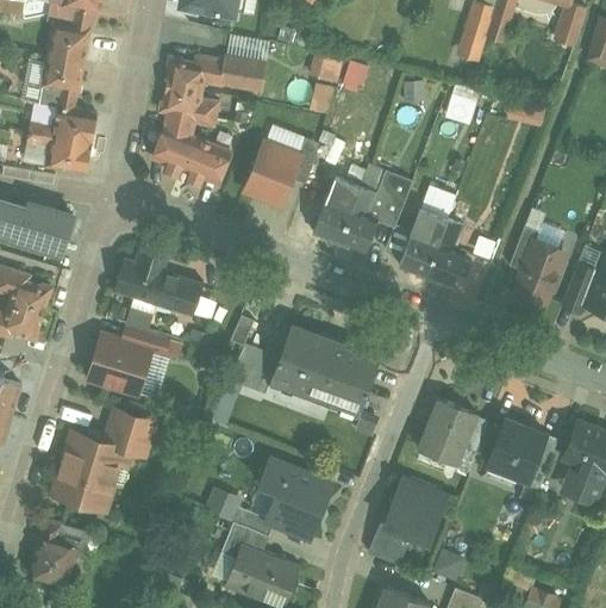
[(23,2),(0,0),(0,13),(20,17),(23,2)]
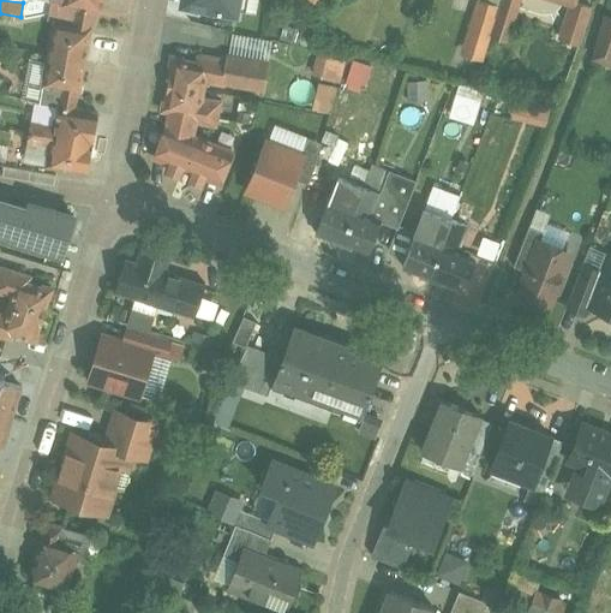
[(49,0),(49,4),(76,9),(76,7),(93,11),(100,12),(101,0),(49,0)]
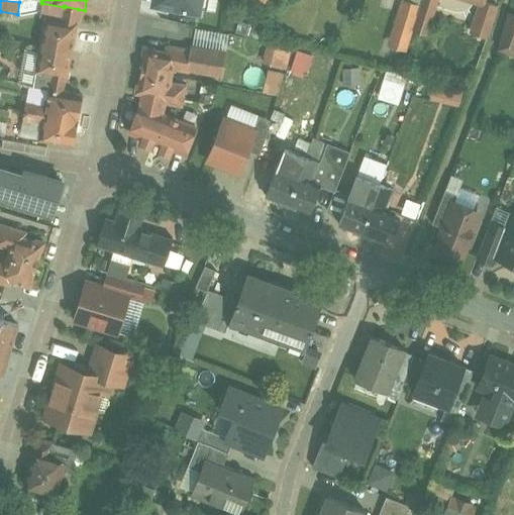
[(198,0),(152,0),(151,5),(197,13),(198,0)]
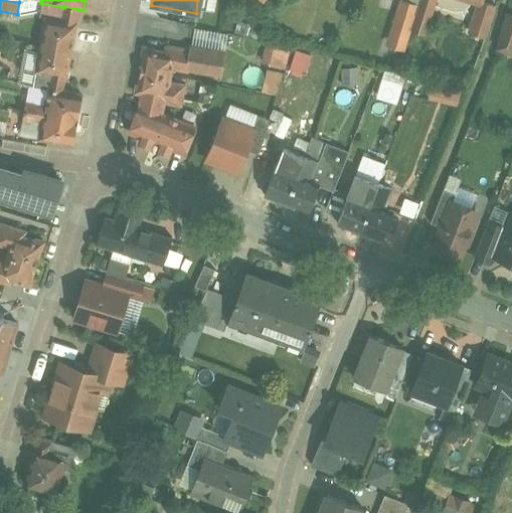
[(418,0),(414,16),(429,21),(435,0),(418,0)]
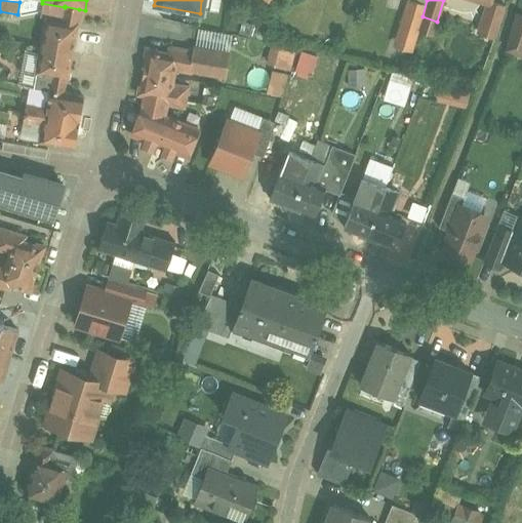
[(425,6),(408,1),(405,11),(422,16),(425,6)]
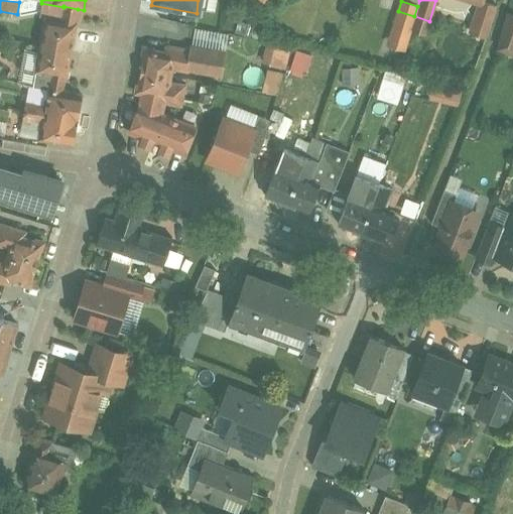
[(495,8),(481,3),(480,5),(478,4),(469,33),(486,38),(495,8)]
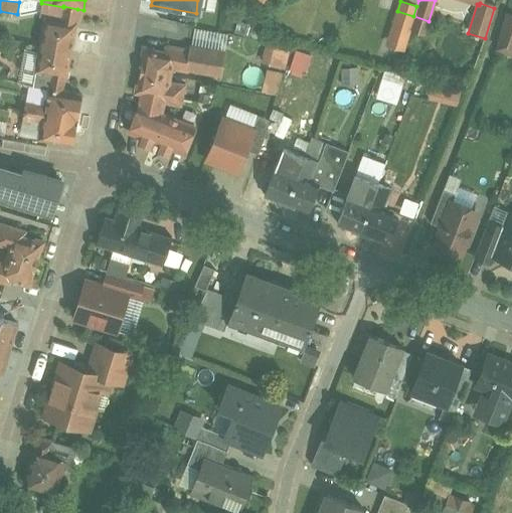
[(60,22),(45,19),(40,45),(69,51),(77,9),(63,6),(63,7),(60,22)]
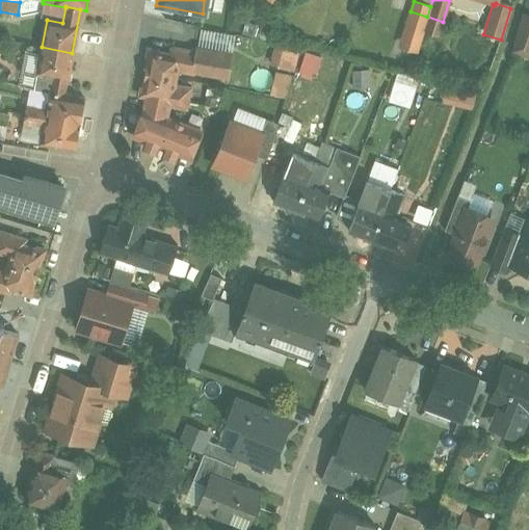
[(528,18),(523,16),(512,51),(528,57),(528,54),(528,18)]
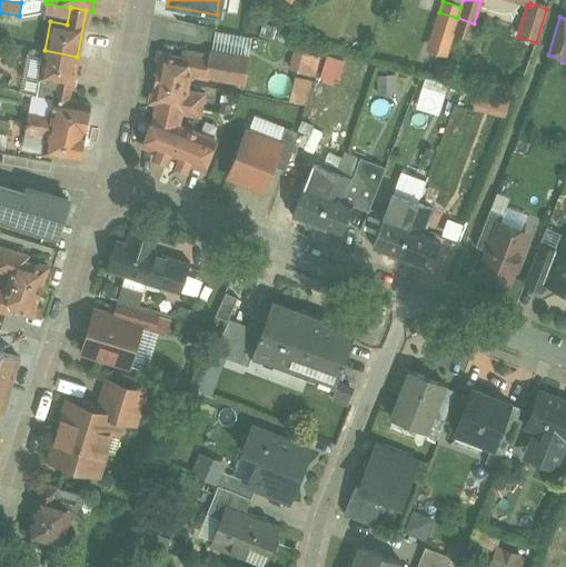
[(250,41),(224,38),(222,51),(249,55),(250,41)]
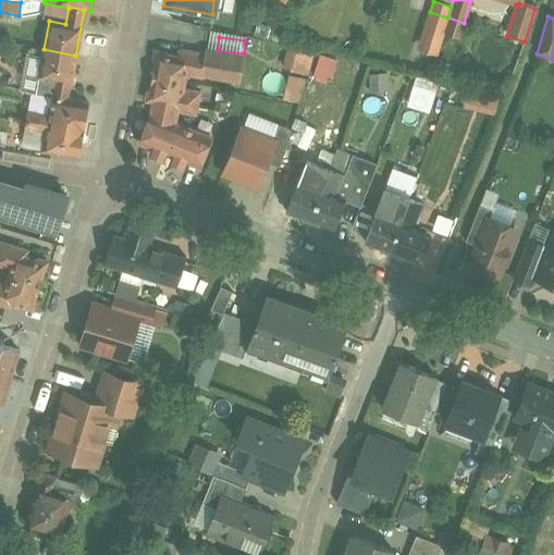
[(75,56),(44,49),(35,95),(52,98),(51,98),(66,101),(66,100),(75,56)]
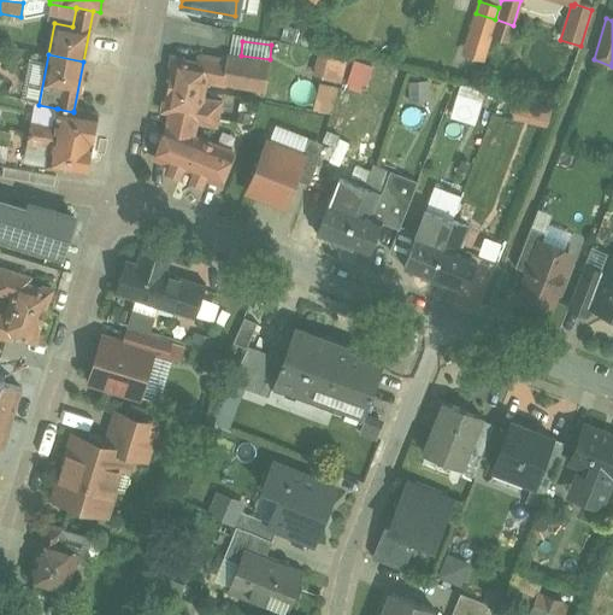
[(342,85),(348,62),(319,54),(313,77),(342,85)]
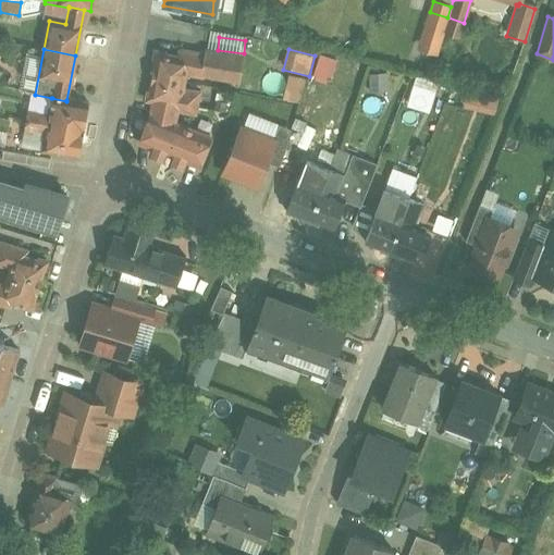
[(176,58),(164,56),(164,53),(154,51),(152,62),(154,63),(150,83),(164,86),(165,79),(183,83),(184,75),(201,78),(202,76),(237,82),(241,60),(205,53),(205,56),(177,50),(176,58)]
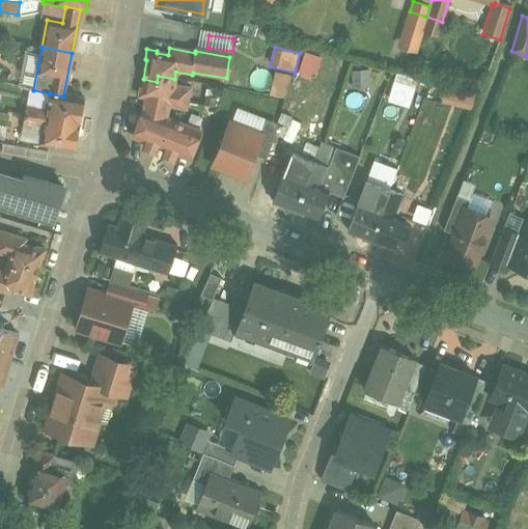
[(269,95),(285,101),(293,77),(276,72),(269,95)]
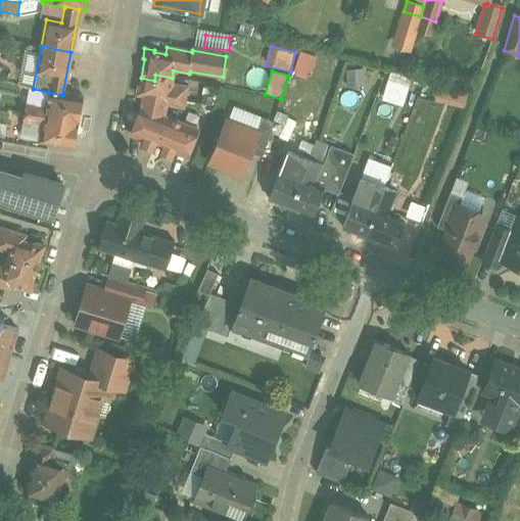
[(363,72),(347,72),(347,88),(364,88),(363,72)]
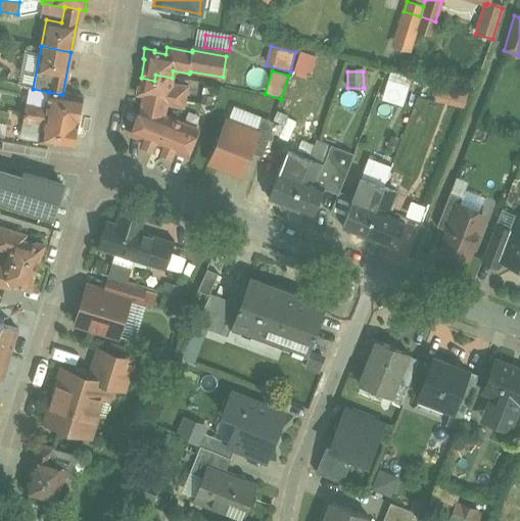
[(390,74),(381,100),(403,107),(412,81),(390,74)]
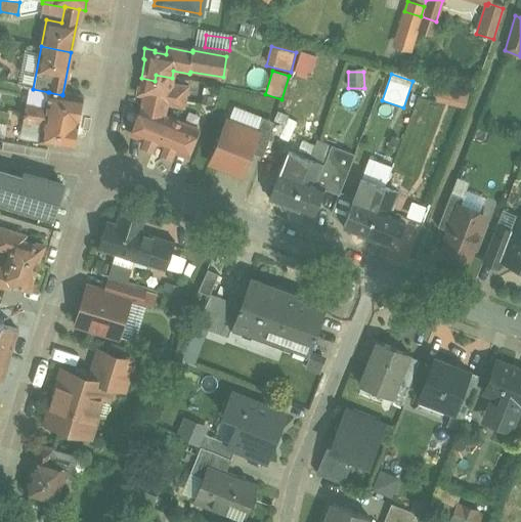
[(172,78),(156,75),(155,81),(141,78),(139,86),(138,86),(136,96),(143,97),(141,109),(163,117),(165,106),(183,109),(187,88),(171,85),(172,78)]
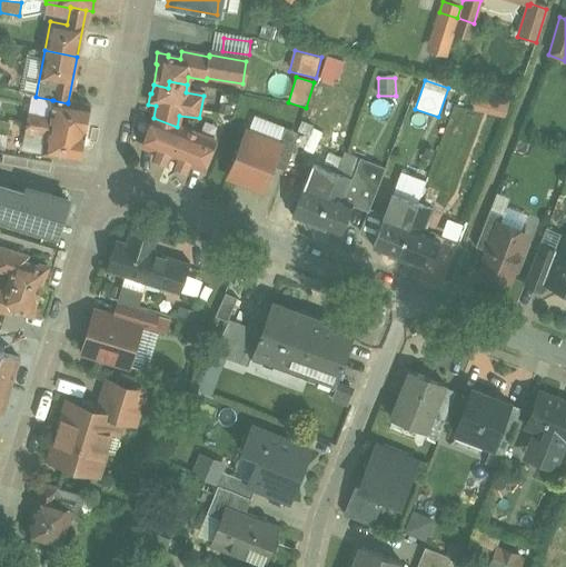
[(476,92),(476,116),(509,117),(509,93),(476,92)]
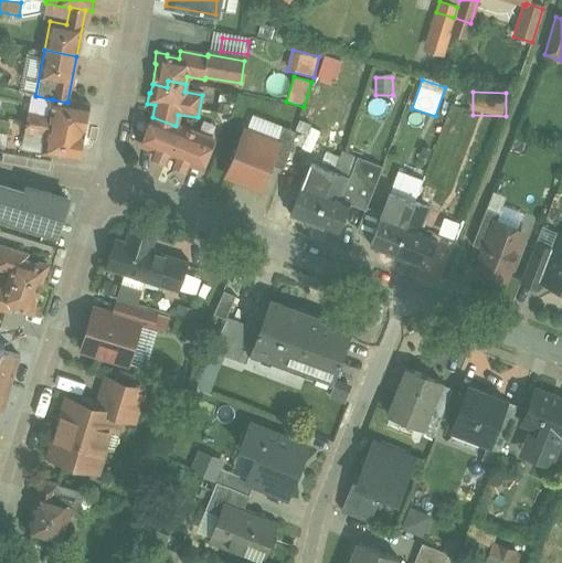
[(53,99),(35,96),(33,110),(41,113),(40,116),(49,118),(52,99),(53,99)]
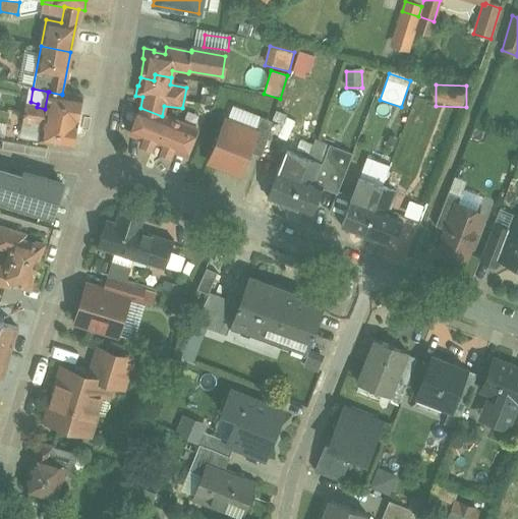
[(62,95),(48,92),(45,109),(37,107),(38,104),(31,102),(25,101),(23,113),(77,122),(82,98),(62,94),(62,95)]
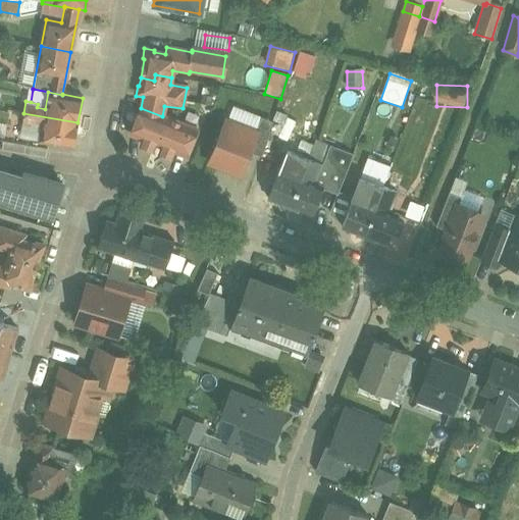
[(26,101),(17,100),(15,111),(23,113),(26,101)]
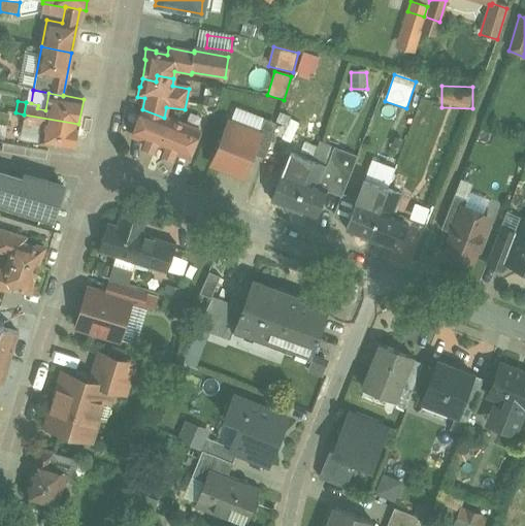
[(164,118),(142,109),(132,136),(144,141),(142,148),(154,152),(156,145),(163,149),(161,155),(172,159),(175,154),(188,159),(198,131),(164,118)]
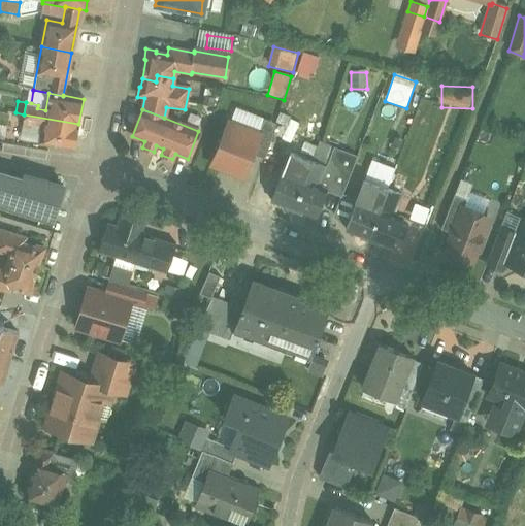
[(78,124),(24,114),(22,126),(35,128),(35,125),(42,126),(39,143),(73,150),(78,124)]
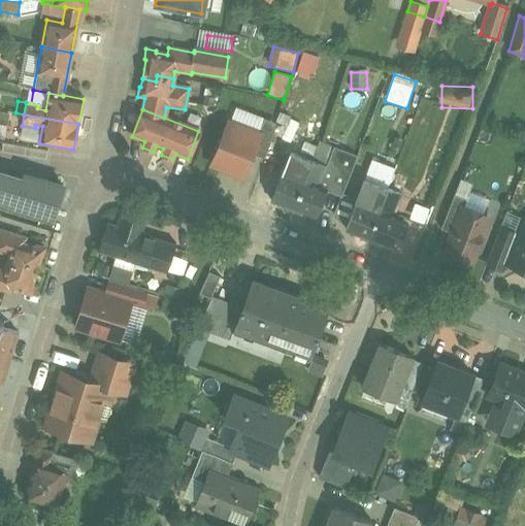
[(263,120),(258,134),(259,135),(251,155),(263,160),(268,146),(275,125),(263,120)]
